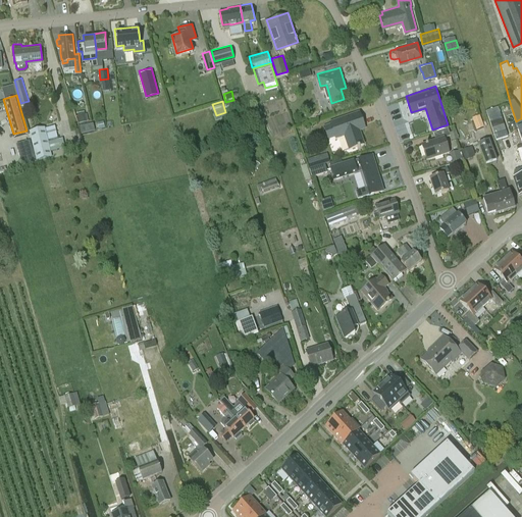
[(498,104),(485,107),(496,137),(507,133),(498,104)]
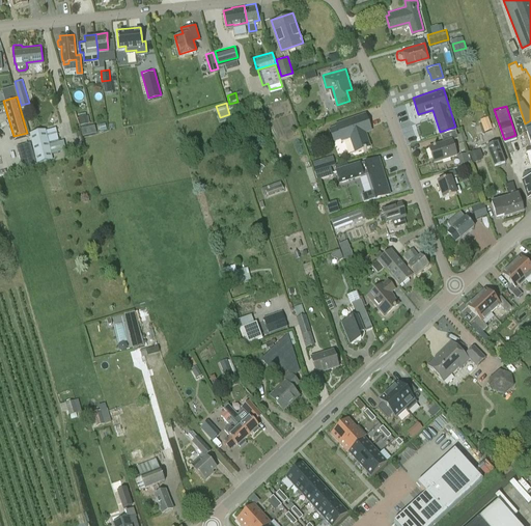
[(88,120),(88,119),(89,119),(88,112),(86,112),(85,110),(78,112),(80,121),(88,120)]
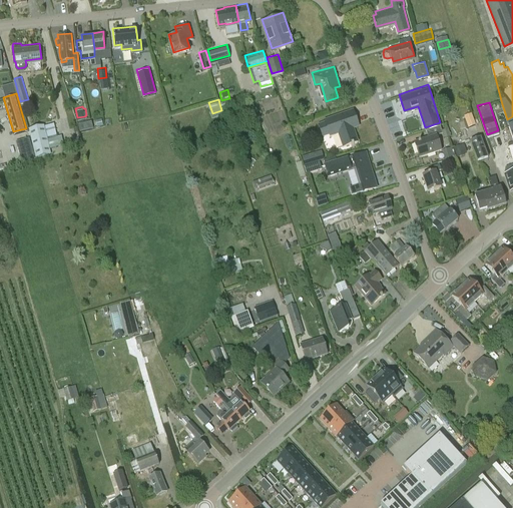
[(323,134),(330,131),(330,133),(338,130),(343,143),(358,137),(353,125),(359,123),(353,106),(325,116),(325,118),(318,120),(323,134)]
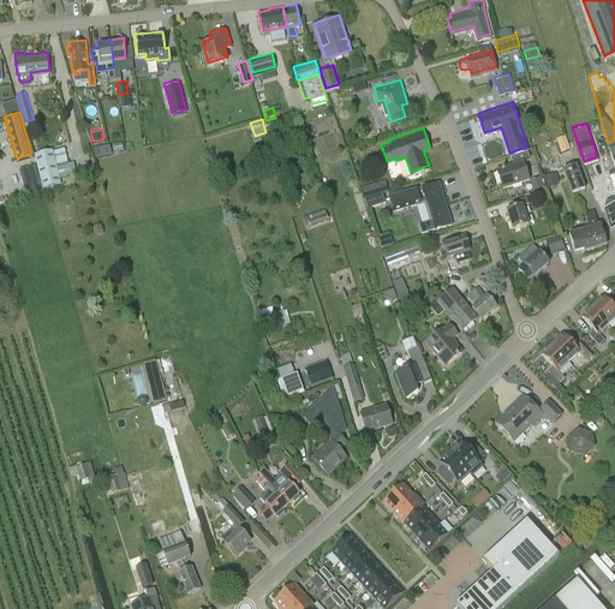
[(96,154),(112,150),(109,142),(94,145),(95,154),(96,154)]
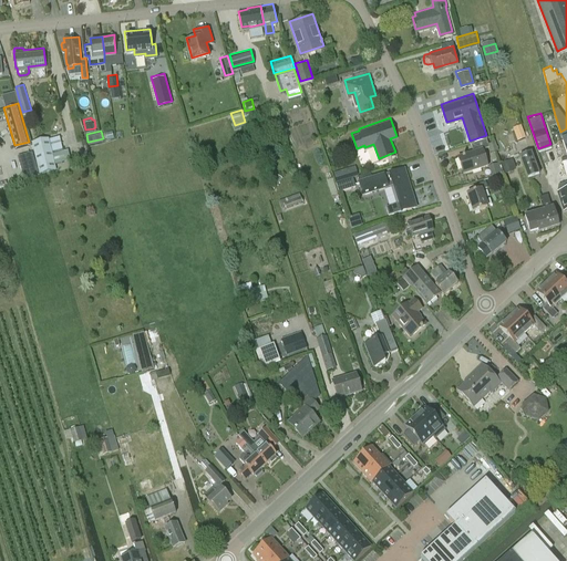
[(59,133),(49,135),(54,159),(70,156),(66,145),(62,147),(59,133)]
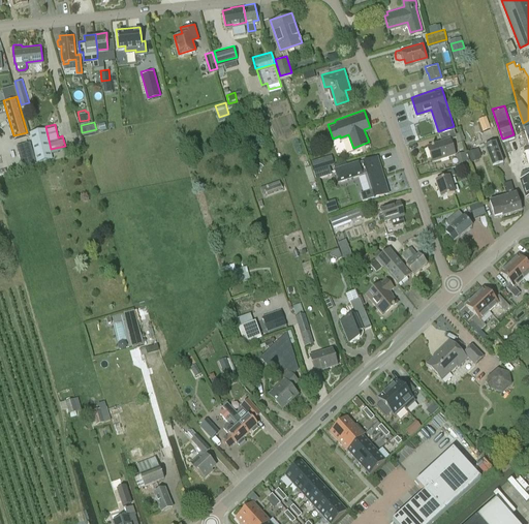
[(37,159),(53,156),(51,149),(45,126),(30,129),(37,159)]
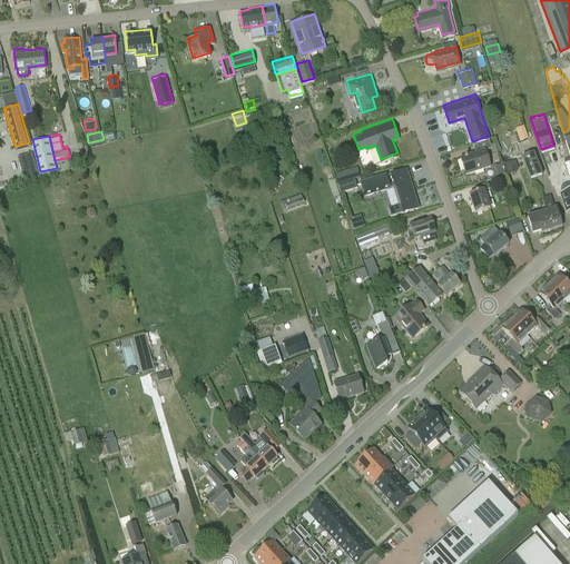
[(489,137),(489,136),(472,141),(473,141),(475,149),(460,155),(465,171),(490,164),(484,147),(490,145),(491,145),(490,141),(489,137)]
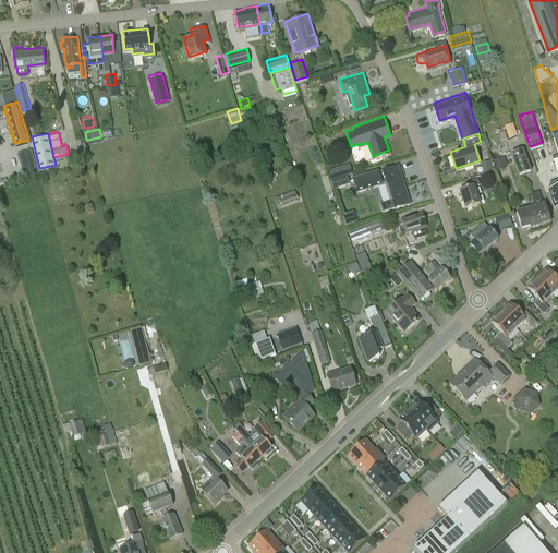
[(553,135),(548,136),(552,148),(557,147),(553,135)]
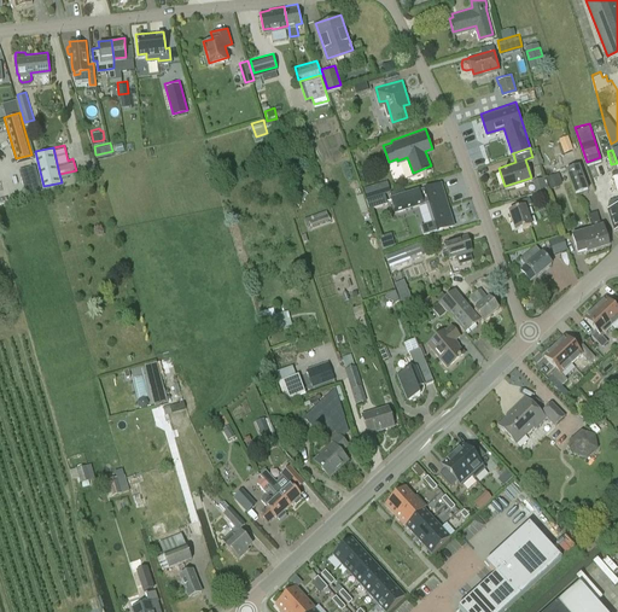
[(255,156),(257,165),(264,163),(261,153),(255,156)]
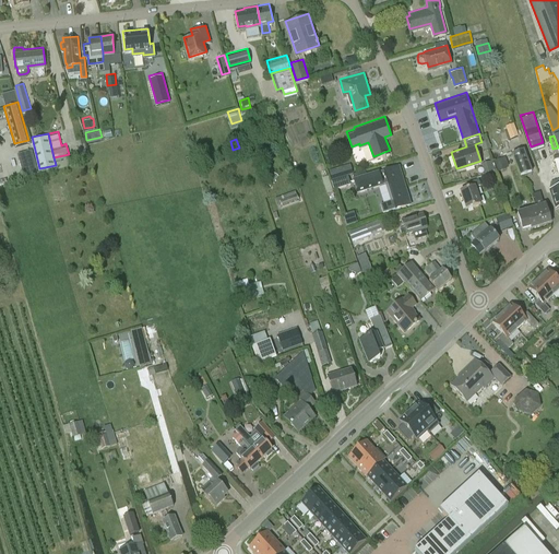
[(32,146),(18,151),(24,174),(38,171),(32,146)]
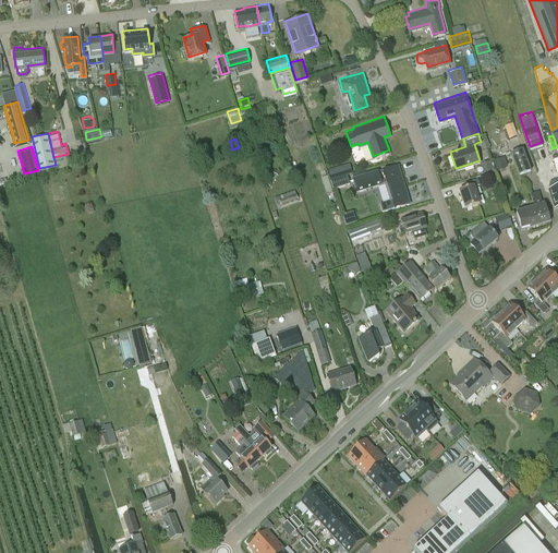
[(516,163),(519,171),(519,172),(530,168),(522,146),(511,151),(516,163)]
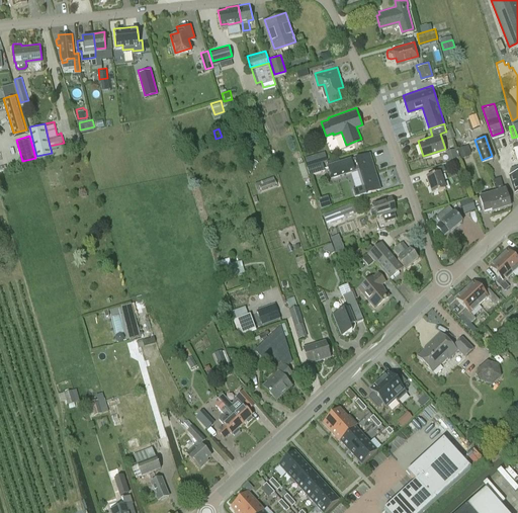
[(470,149),(467,142),(458,146),(461,154),(468,151),(467,150),(470,149)]
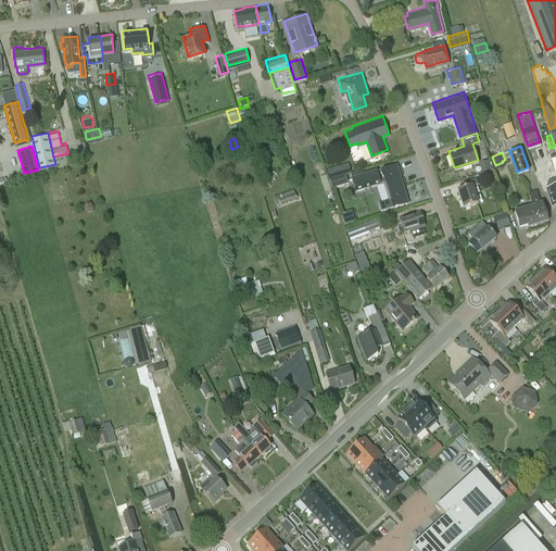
[(482,170),(492,166),(489,157),(479,160),(482,170)]
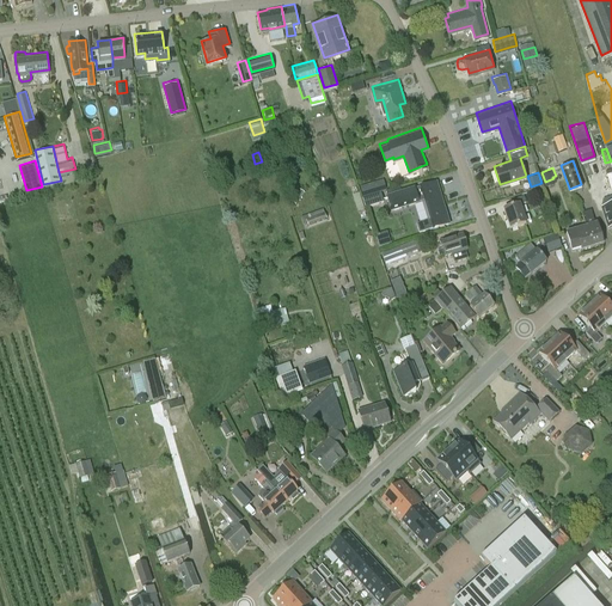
[(360,183),(363,194),(380,188),(386,187),(383,176),(360,183)]
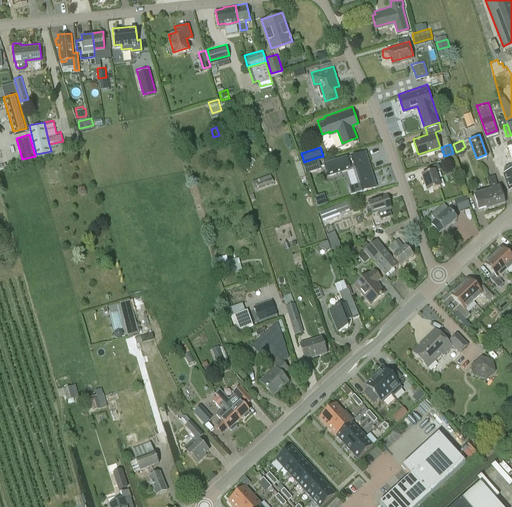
[(351,154),(351,153),(347,154),(324,161),(328,172),(350,165),(355,164),(360,180),(348,183),(351,191),(363,188),(376,183),(365,149),(351,154)]
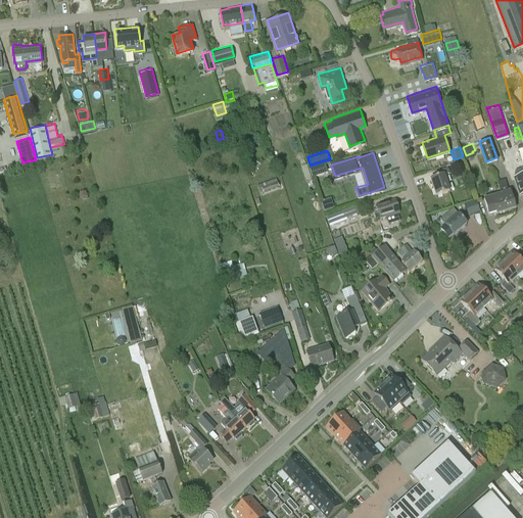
[(252,172),(260,161),(256,158),(248,169),(252,172)]
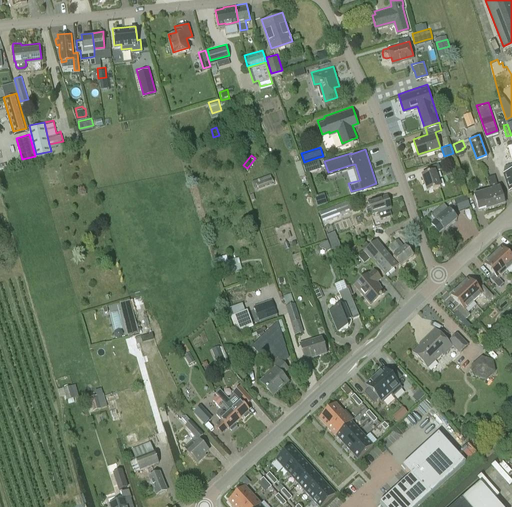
[(321,165),(318,157),(304,162),(302,162),(305,170),(321,165)]
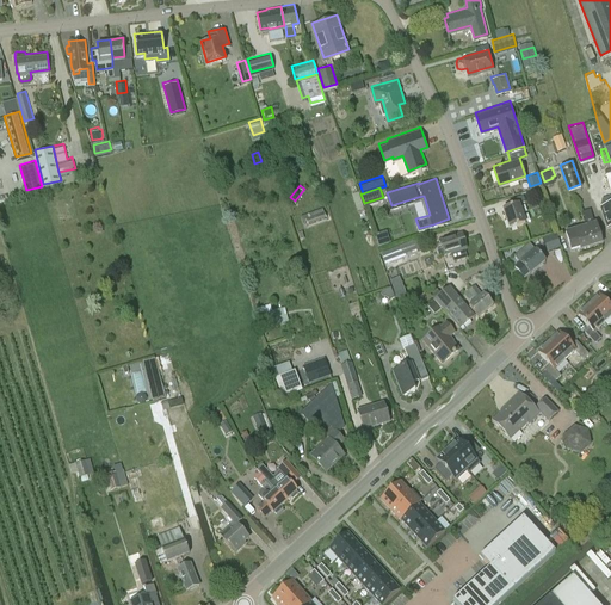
[(511,203),(503,205),(510,224),(525,220),(519,201),(525,198),(523,192),(508,197),(511,203)]
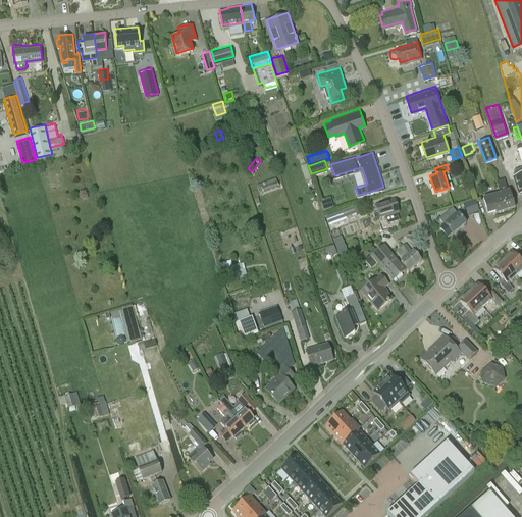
[(519,191),(521,190),(521,171),(513,174),(519,191)]
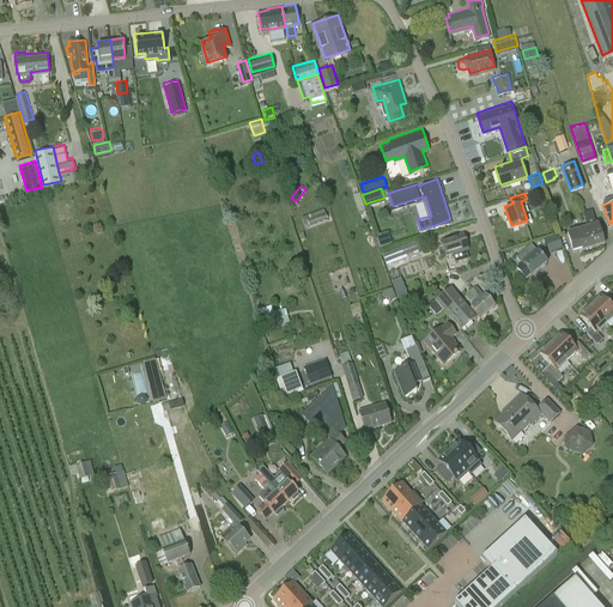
[(583,210),(587,223),(593,243),(604,241),(598,219),(596,220),(592,206),(583,210)]
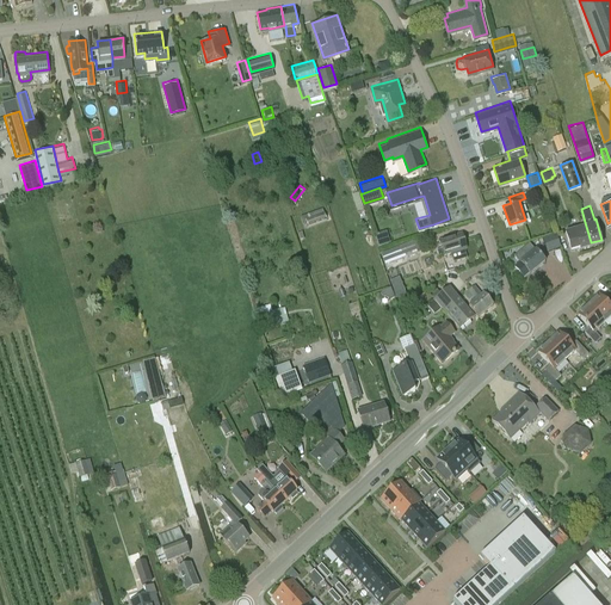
[(323,209),(306,215),(308,221),(326,215),(323,209)]
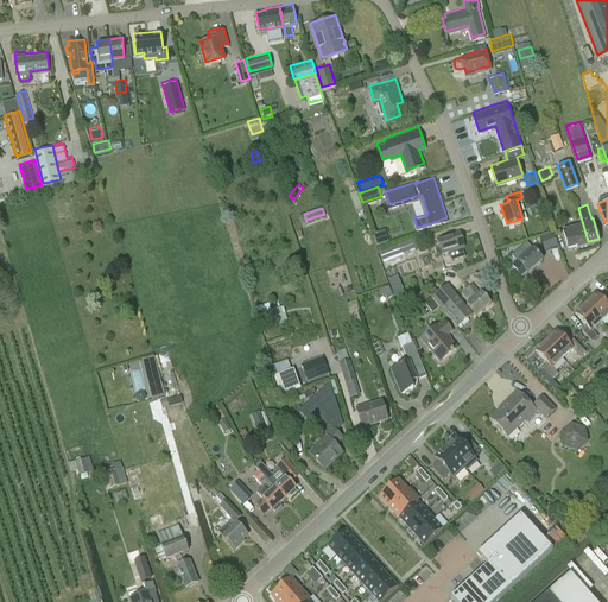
[(563,227),(568,245),(577,242),(577,245),(588,241),(582,221),(563,227)]
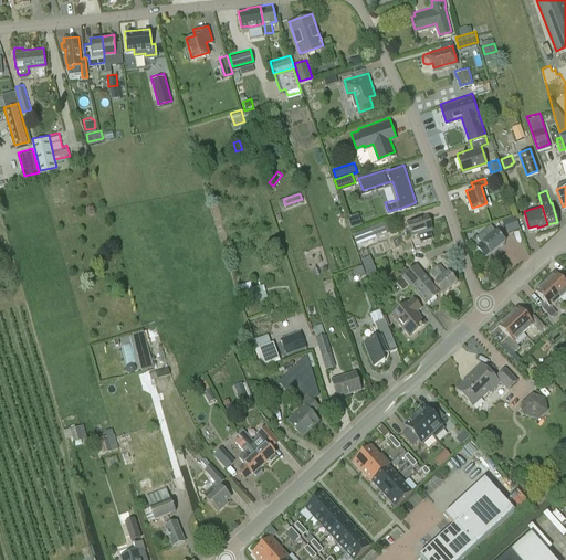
[(347,213),(350,224),(360,221),(358,215),(354,218),(352,212),(347,213)]
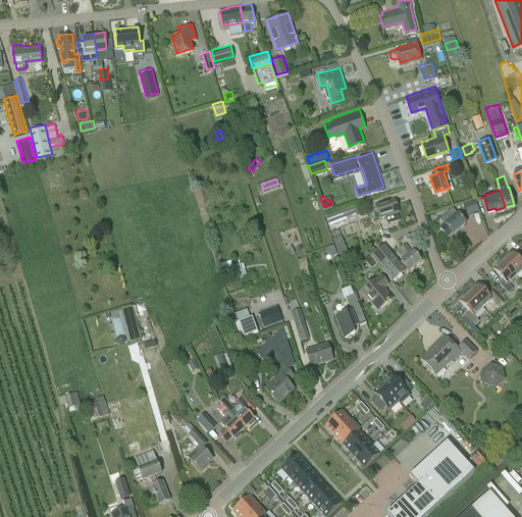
[(377,209),(373,210),(375,216),(379,214),(379,215),(384,213),(386,220),(399,216),(398,214),(398,213),(397,209),(399,209),(394,196),(375,202),(377,209)]
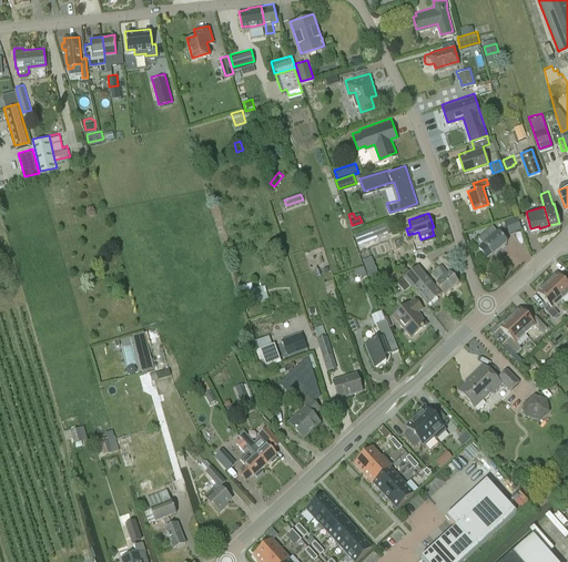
[(509,230),(520,225),(517,214),(505,217),(509,230)]
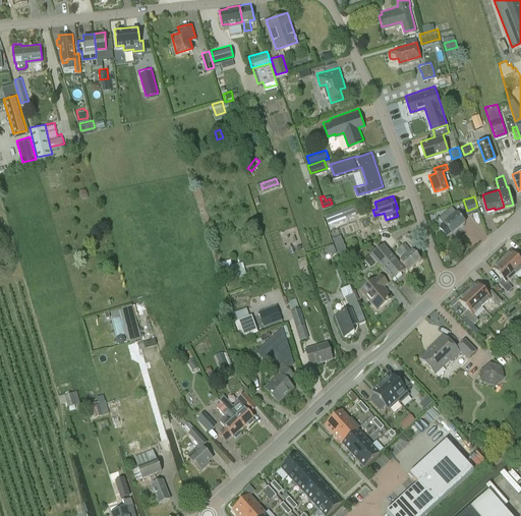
[(357,201),(352,203),(355,212),(361,210),(360,207),(357,201)]
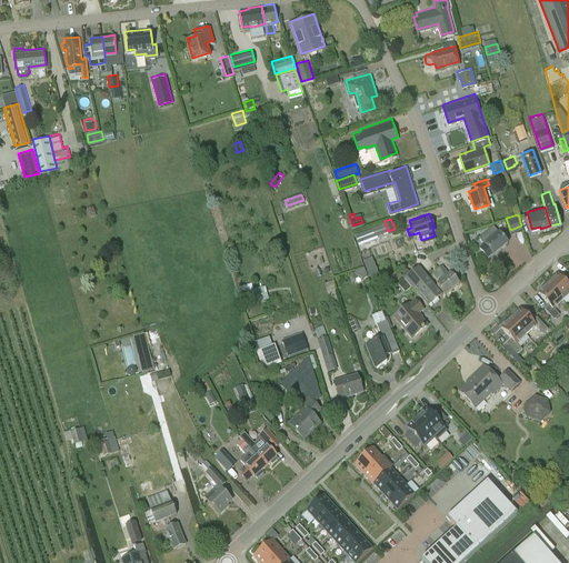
[(368,239),(388,231),(385,221),(363,229),(368,239)]
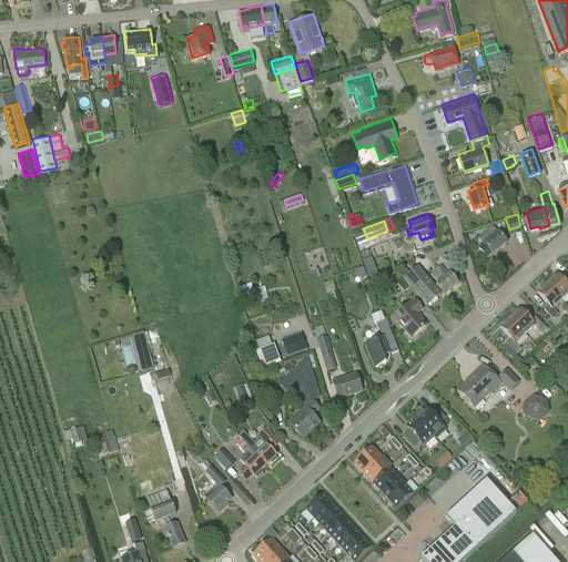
[(478,234),(484,241),(478,245),(487,255),(492,251),(493,252),(507,239),(498,228),(497,230),(492,223),(485,228),(478,234)]
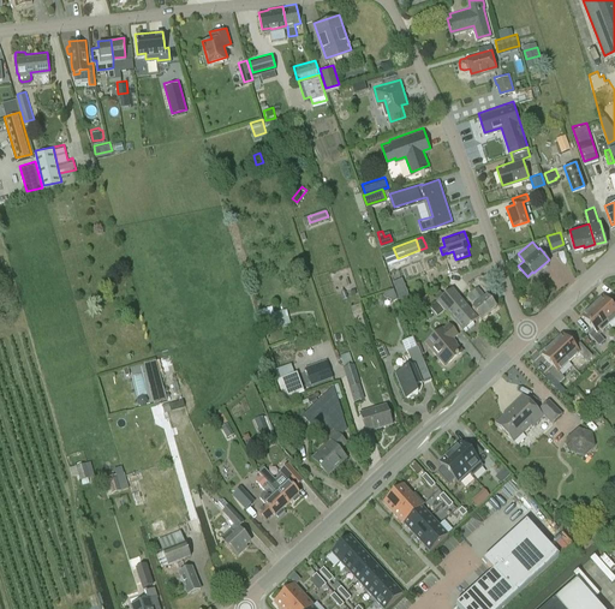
[(476,294),(479,298),(472,304),(482,315),(496,303),(487,292),(485,293),(478,284),(467,293),(471,298),(476,294)]
